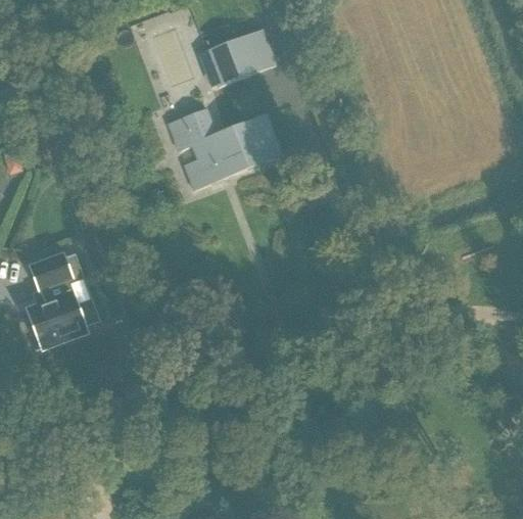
[(219,85),(275,63),(262,29),(205,50),(219,85)]
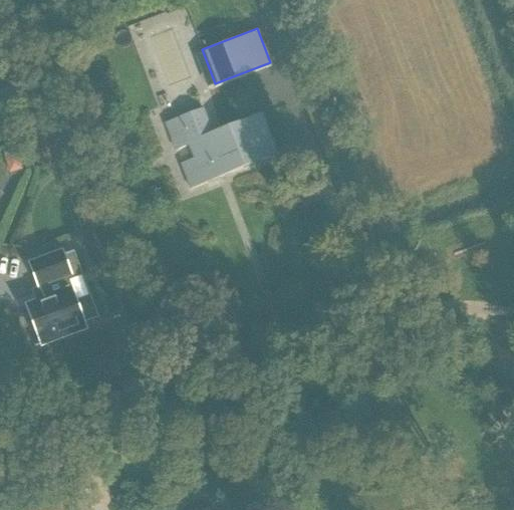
[(191,143),(195,155),(182,160),(187,173),(191,185),(275,153),(260,112),(225,126),(224,123),(220,125),(222,130),(213,133),(203,106),(167,120),(174,140),(178,148),(191,143)]
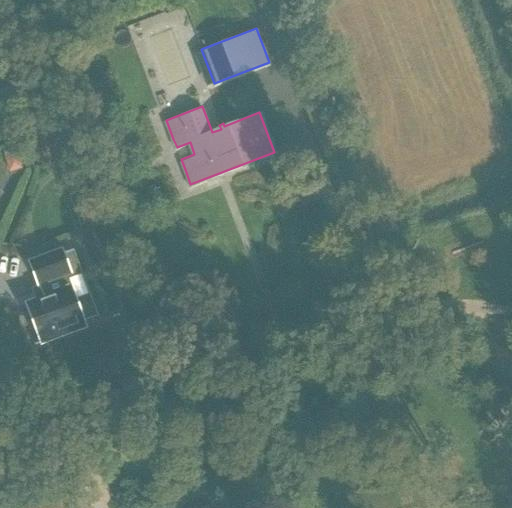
[(18,156),(6,160),(9,170),(21,167),(18,156)]
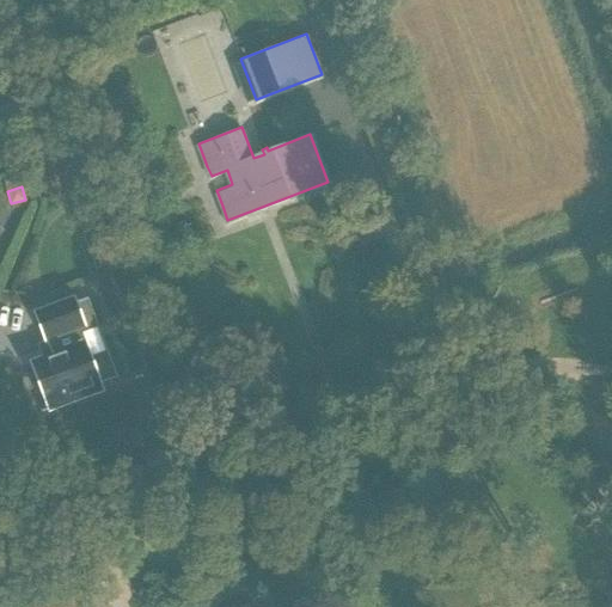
[(74,296),(36,311),(47,341),(48,339),(53,354),(84,342),(79,329),(86,326),(74,296)]
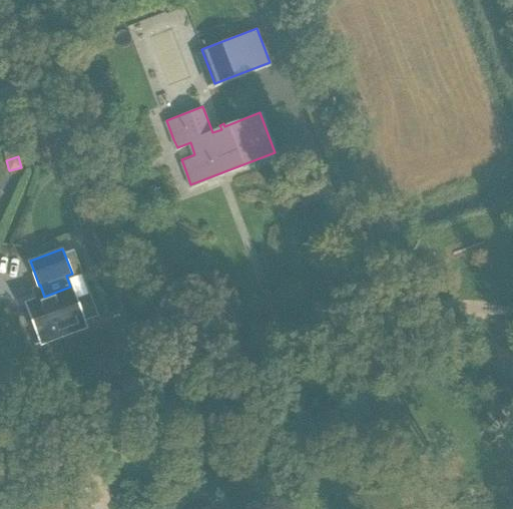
[(44,297),(28,303),(42,340),(85,324),(84,320),(97,315),(88,293),(75,298),(71,287),(70,287),(44,297)]
